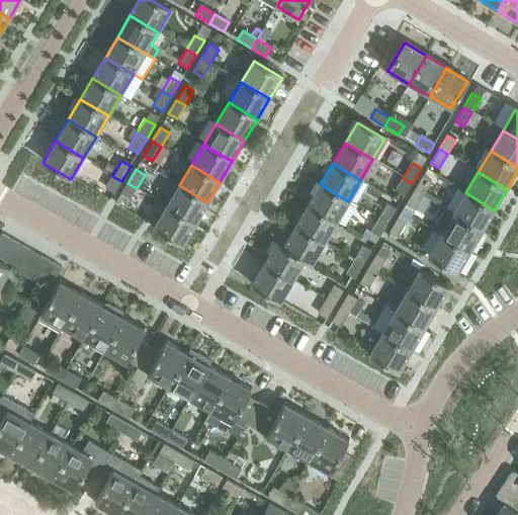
[(121,181),(112,176),(105,189),(114,194),(121,181)]
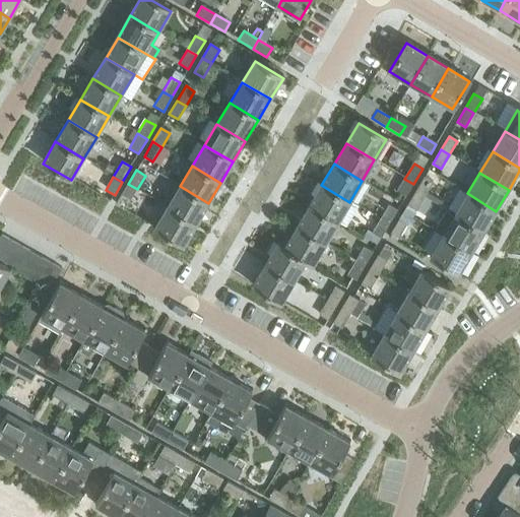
[(416,191),(425,196),(433,183),(425,178),(416,191)]
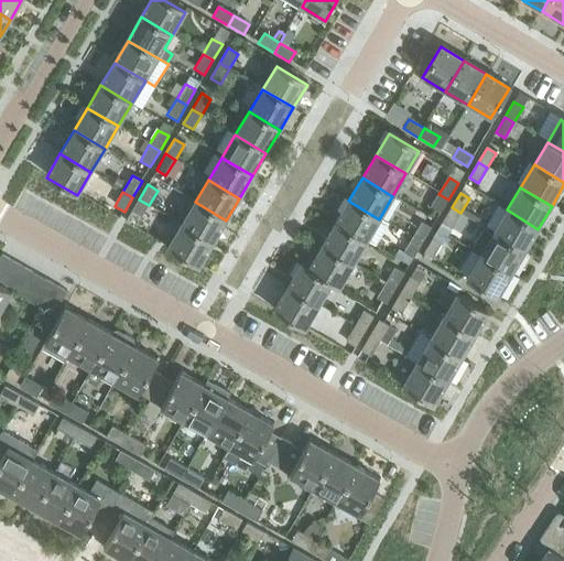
[(448,200),(438,194),(431,208),(440,214),(448,200)]
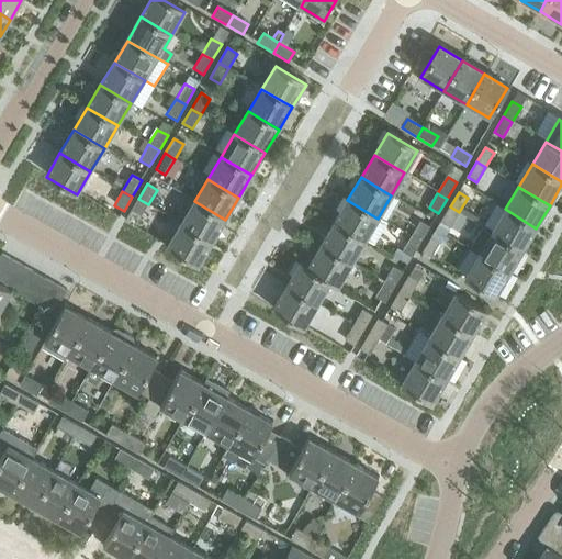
[(125,222),(134,227),(148,204),(138,199),(125,222)]
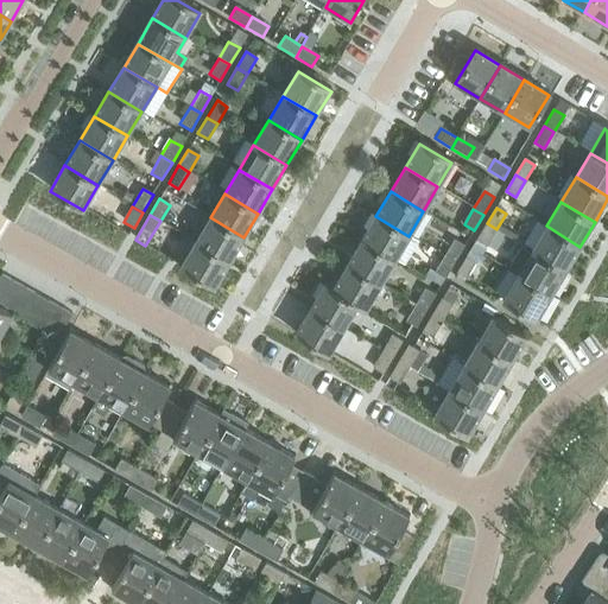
[(361,242),(393,261),(409,236),(375,216),(361,242)]
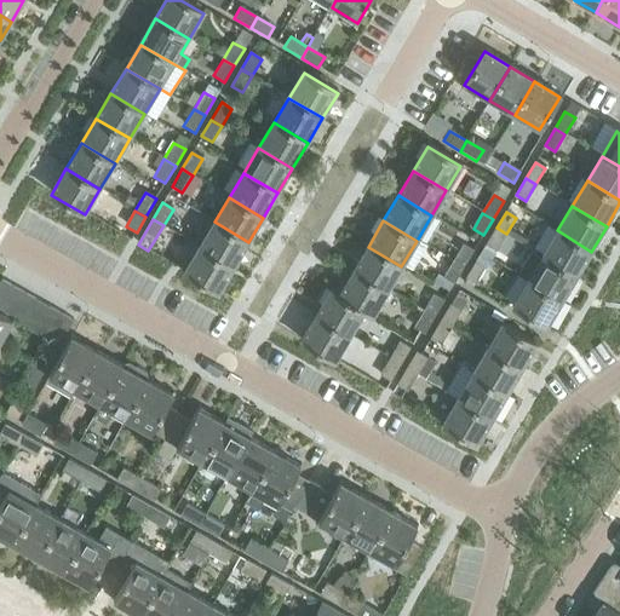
[(199,247),(233,268),(248,242),(214,222),(199,247)]
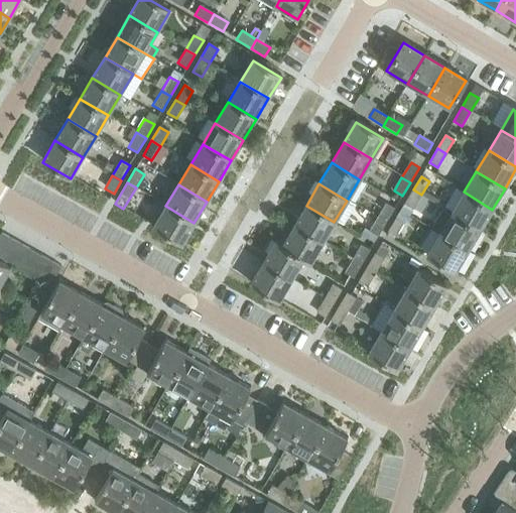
[(421,195),(413,189),(404,205),(413,209),(421,195)]
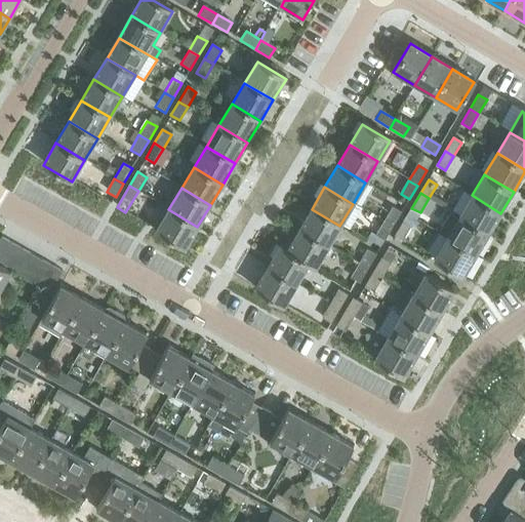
[(488,234),(490,231),(500,213),(472,195),(459,216),(482,231),(488,234)]
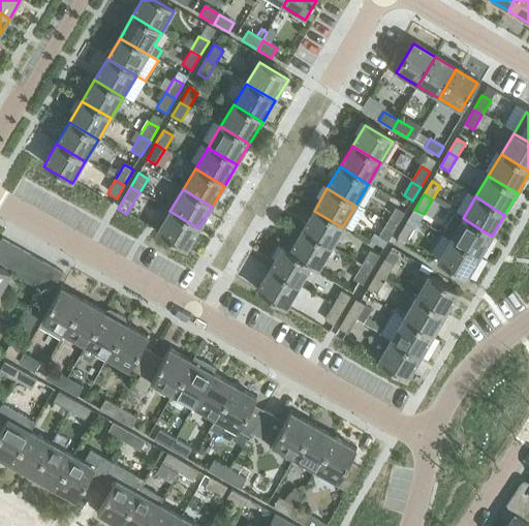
[(386,225),(395,230),(404,214),(396,209),(386,225)]
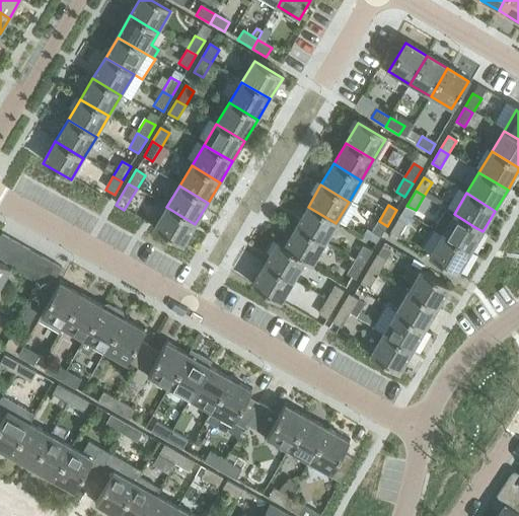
[(166,207),(154,228),(153,229),(181,246),(195,224),(166,207)]
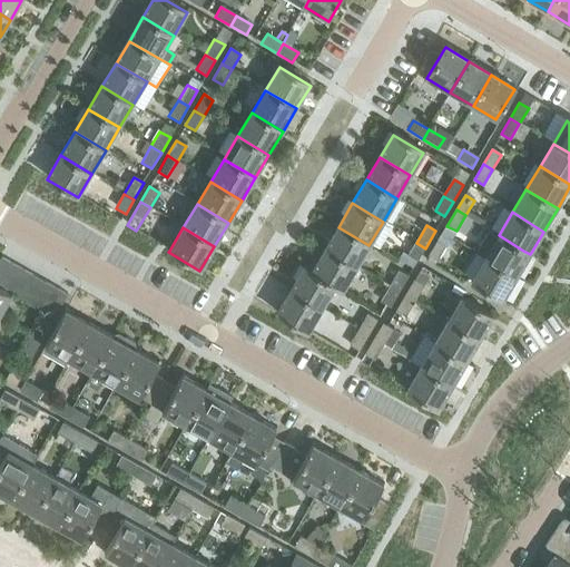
[(325,250),(326,251),(355,267),(369,245),(338,227),(325,250)]
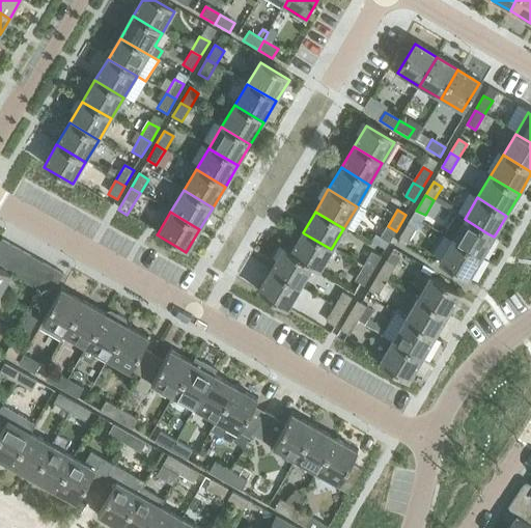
[(494,237),(487,233),(465,219),(456,214),(443,235),(451,241),(481,258),(494,237)]
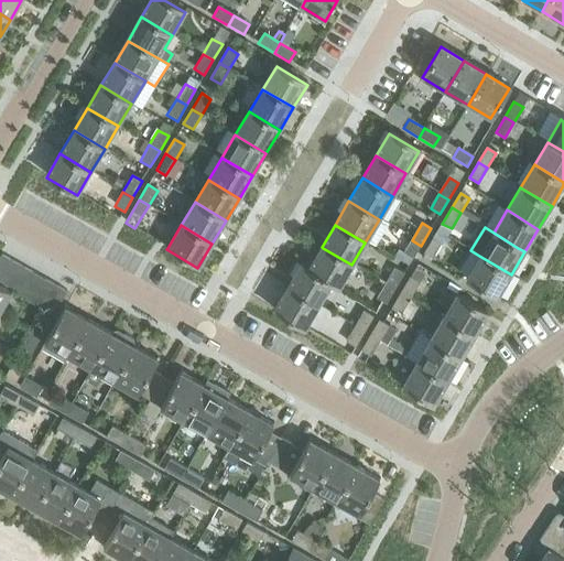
[(447,238),(437,233),(424,255),(434,260),(447,238)]
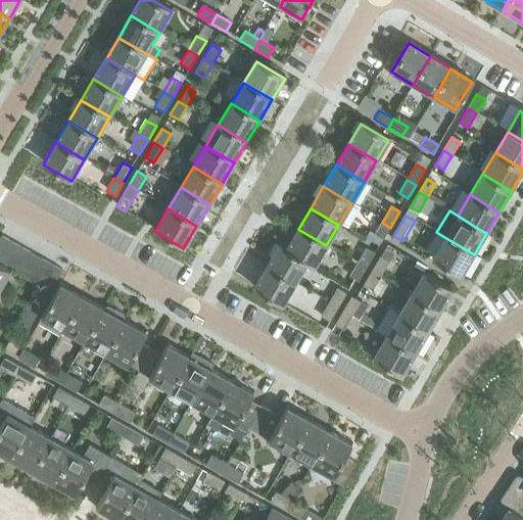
[(390,228),(382,223),(374,235),(382,240),(390,228)]
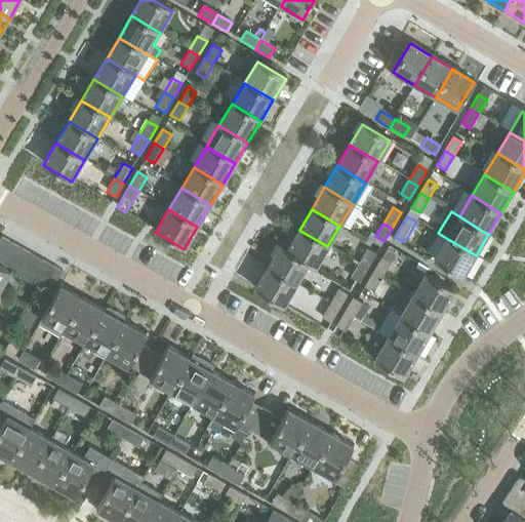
[(327,246),(300,231),(299,230),(287,251),(309,264),(315,268),(327,246)]
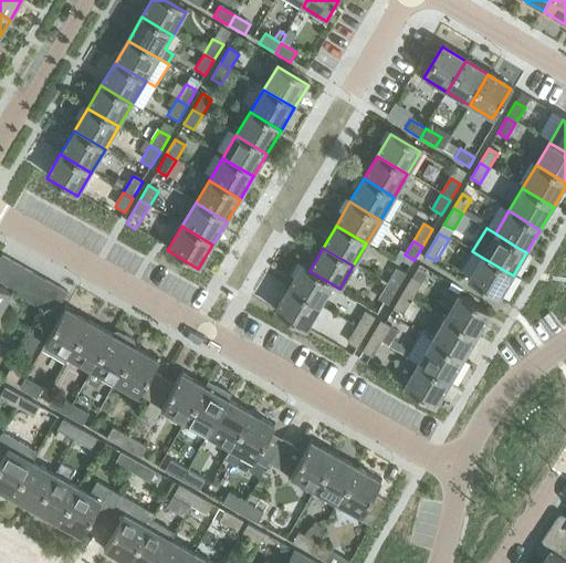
[(1,256),(0,257),(0,285),(12,262),(1,256)]
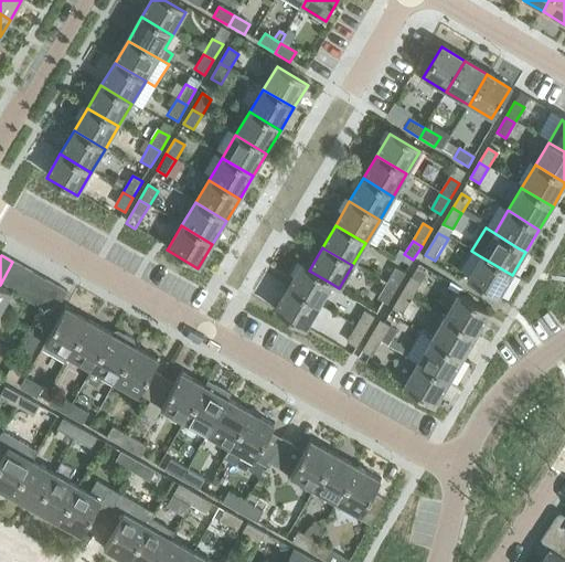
[(499,298),(512,275),(480,256),(467,279),(499,298)]
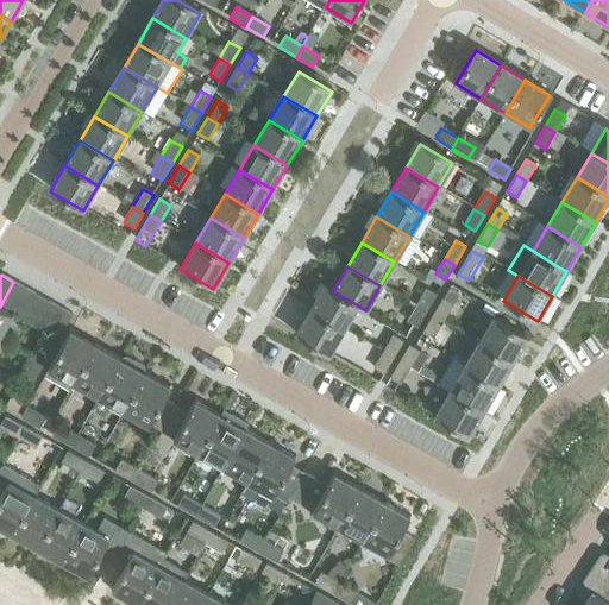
[(0,308),(11,314),(24,288),(13,282),(0,307),(0,308)]
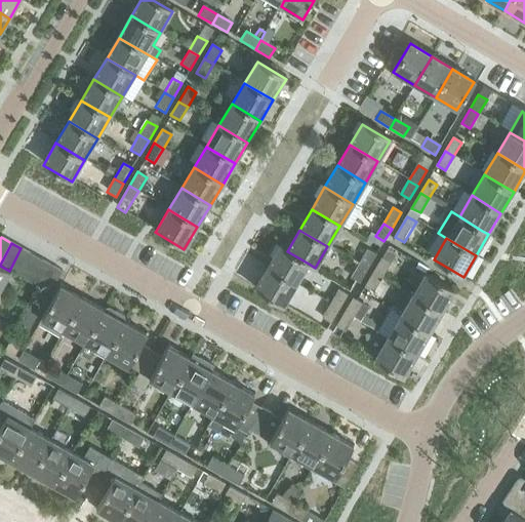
[(268,268),(296,285),(309,264),(287,251),(280,247),(268,268)]
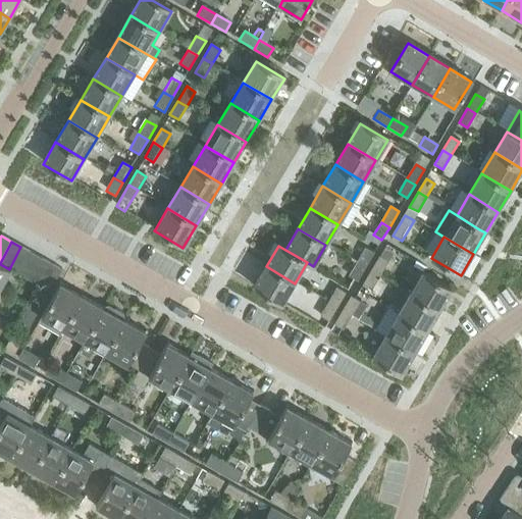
[(9,269),(10,270),(18,275),(32,253),(20,247),(9,269)]
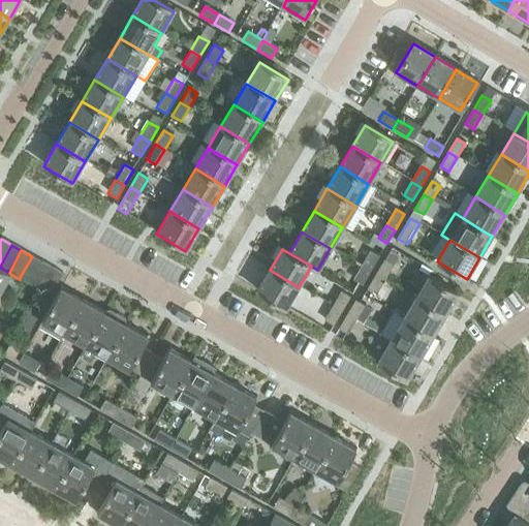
[(361,267),(370,272),(378,256),(370,252),(361,267)]
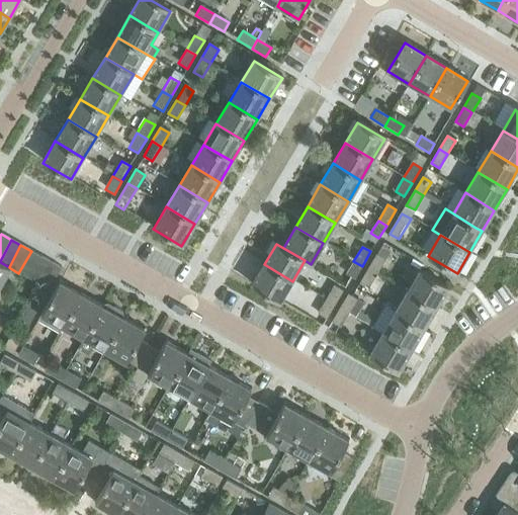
[(31,251),(18,273),(28,278),(41,257),(31,251)]
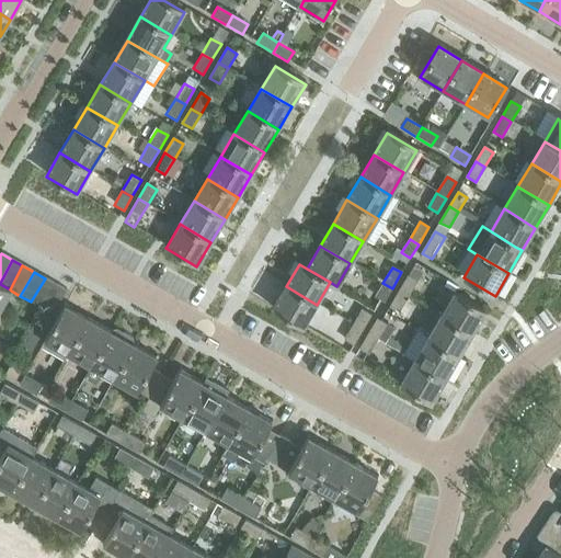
[(409,276),(399,292),(409,297),(418,282),(416,282),(409,276)]
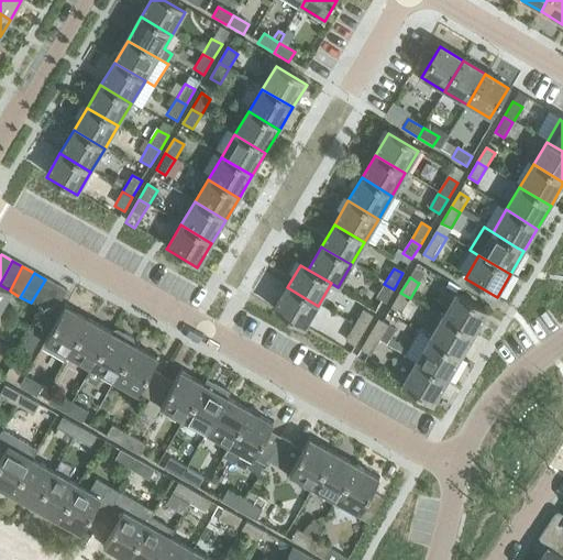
[(45,280),(31,303),(42,309),(56,286),(45,280)]
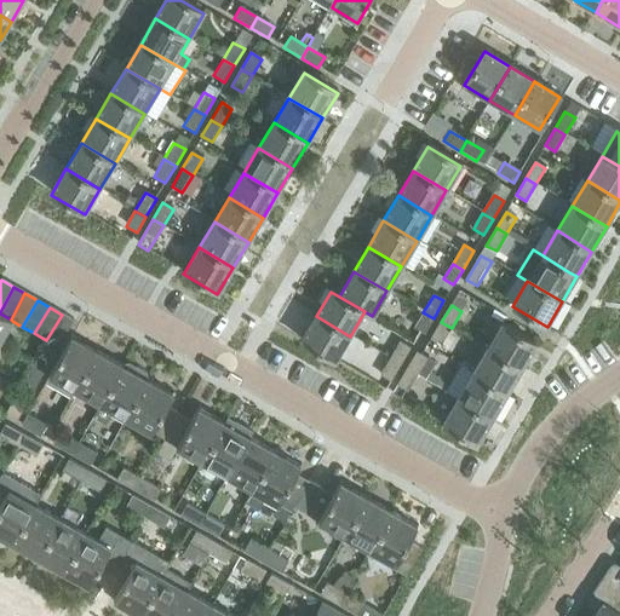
[(434,318),(423,312),(414,328),(424,334),(434,318)]
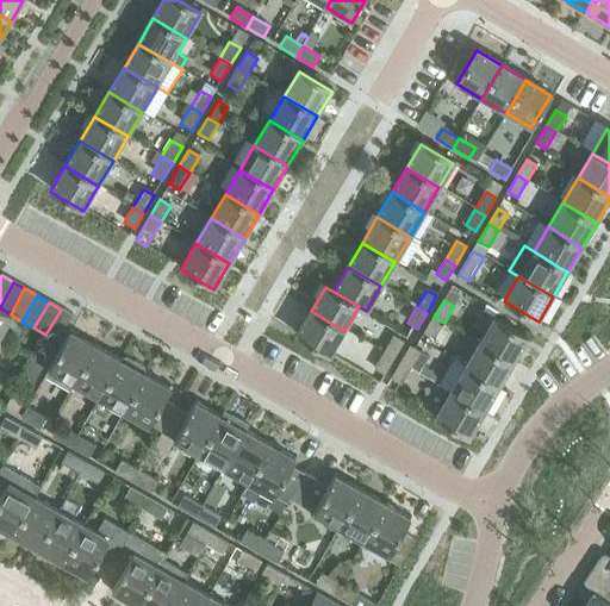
[(0,336),(12,316),(11,314),(0,308),(0,336)]
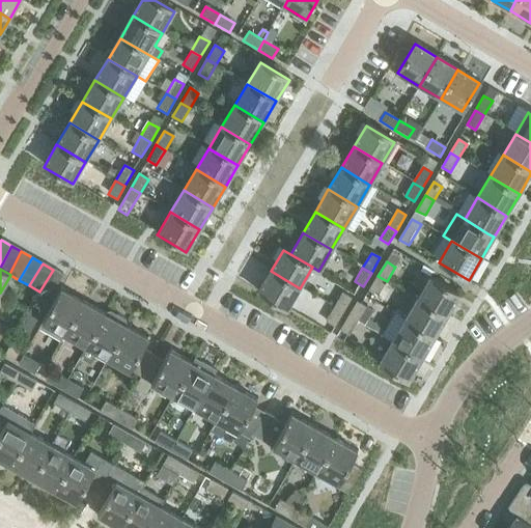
[(39,292),(50,297),(63,275),(53,270),(39,292)]
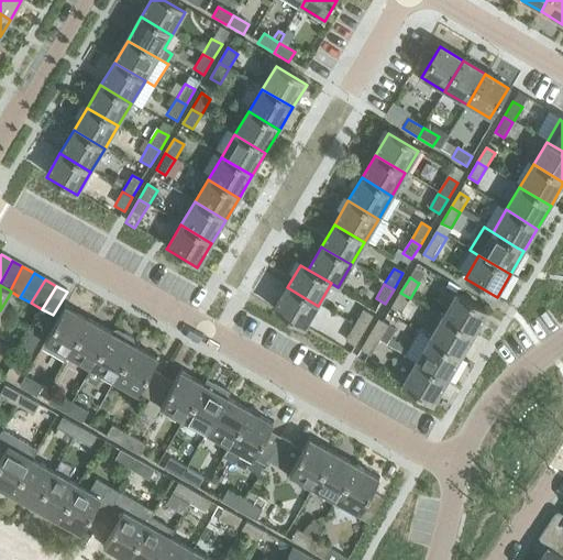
[(287,287),(273,311),(304,329),(318,306),(287,287)]
